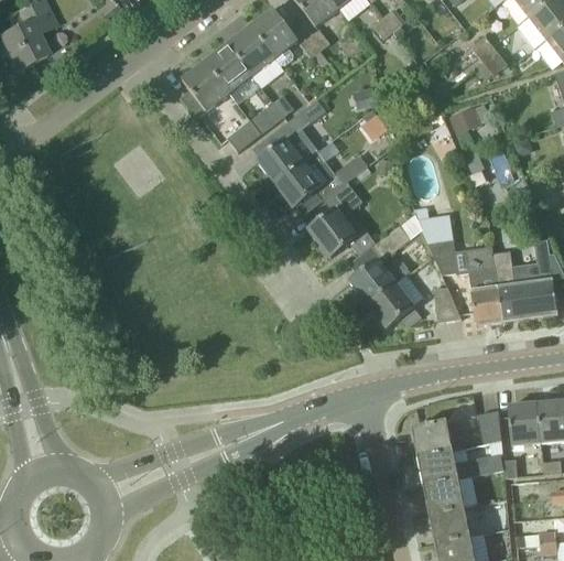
[(18,71),(35,62),(46,56),(35,36),(56,25),(43,0),(40,0),(8,17),(14,30),(0,38),(18,71)]
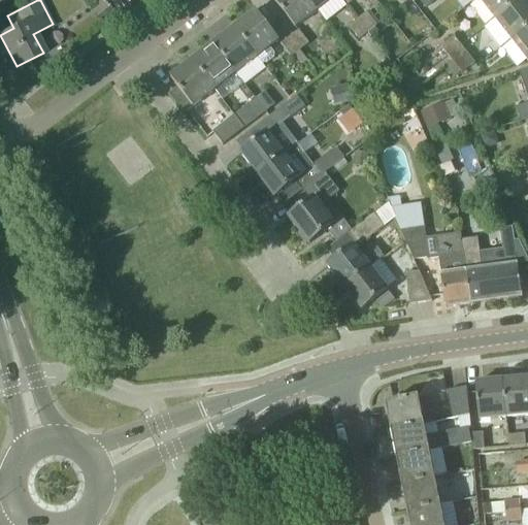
[(275,0),(295,26),(317,8),(309,0),(275,0)]
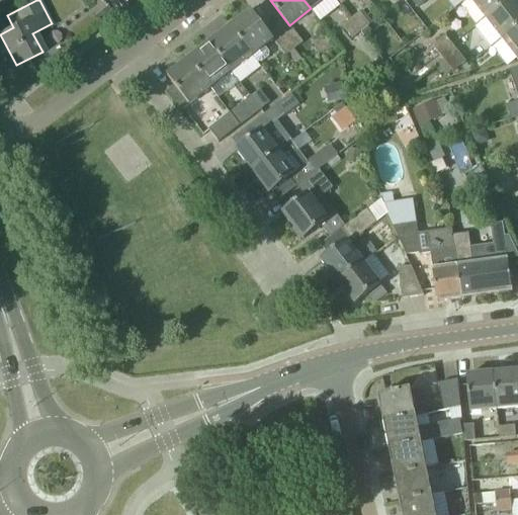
[(304,0),(311,8),(321,0),(304,0)]
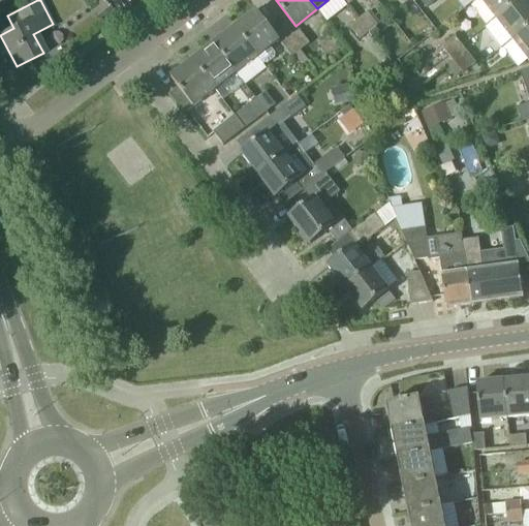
[(483,0),(496,17),(517,0),(483,0)]
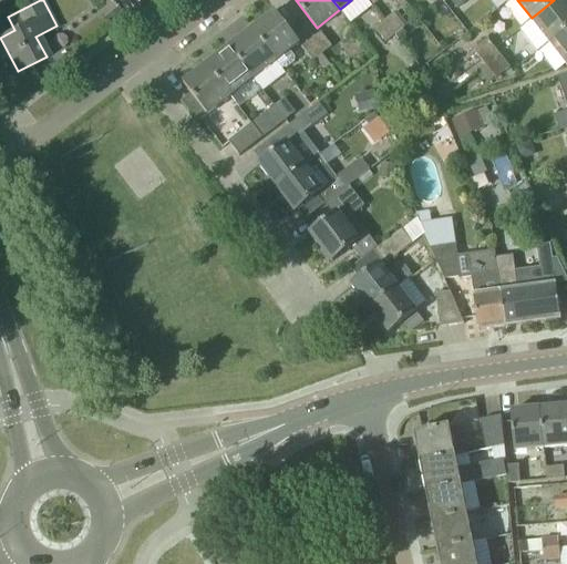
[(549,41),(566,27),(566,0),(554,0),(532,18),(549,41)]
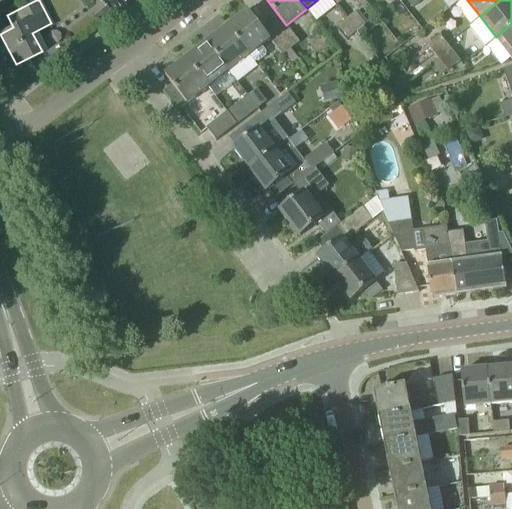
[(225,21),(249,53),(254,60),(259,59),(266,54),(266,49),(262,43),(270,37),(248,8),(228,24),(225,21)]
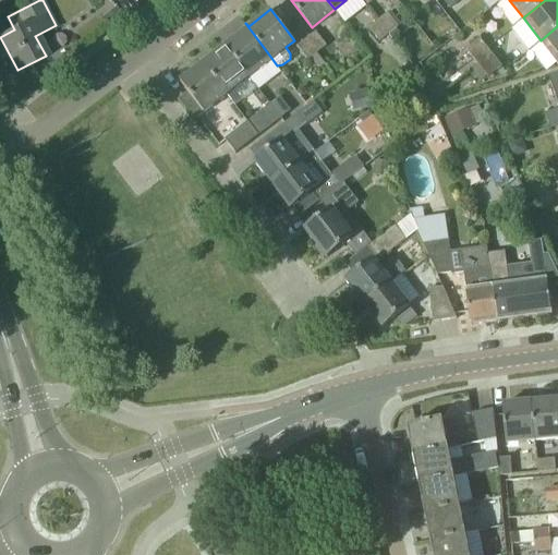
[(388,11),(378,17),(389,32),(398,24),(388,11)]
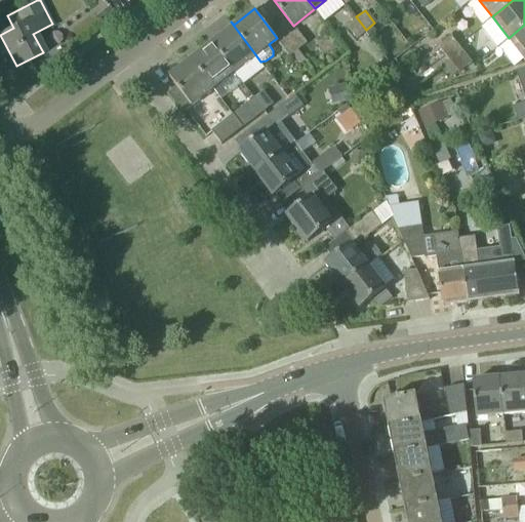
[(366,30),(356,16),(347,25),(357,37),(366,30)]
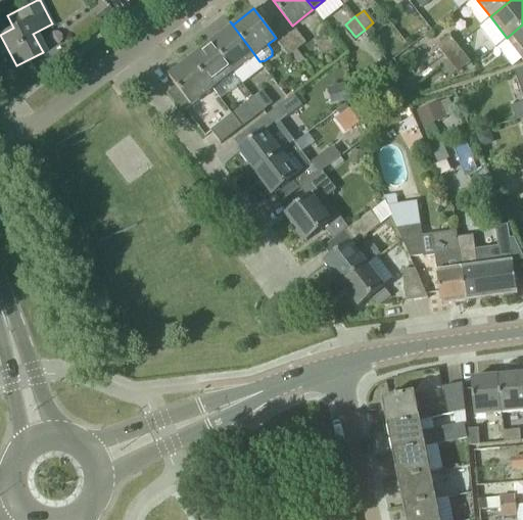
[(209,38),(208,38),(234,71),(254,54),(230,21),(230,22),(232,26),(211,41),(209,38)]
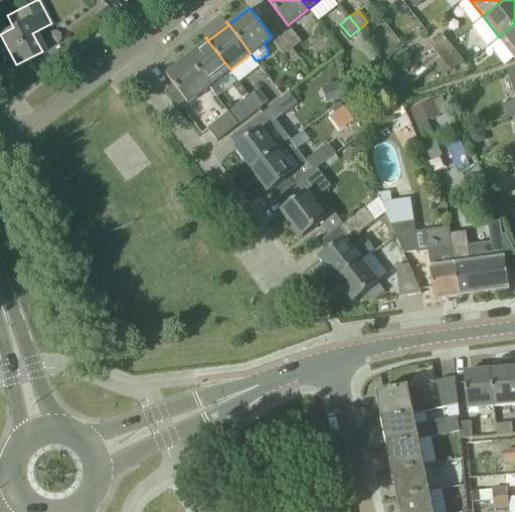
[(514,24),(499,37),(514,57),(514,24)]
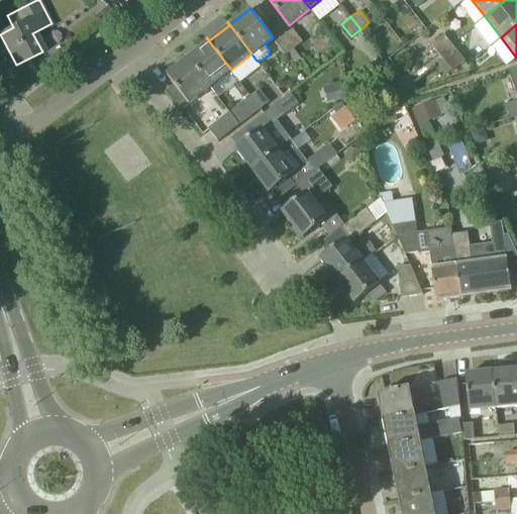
[(293,27),(284,34),(293,46),(302,39),(293,27)]
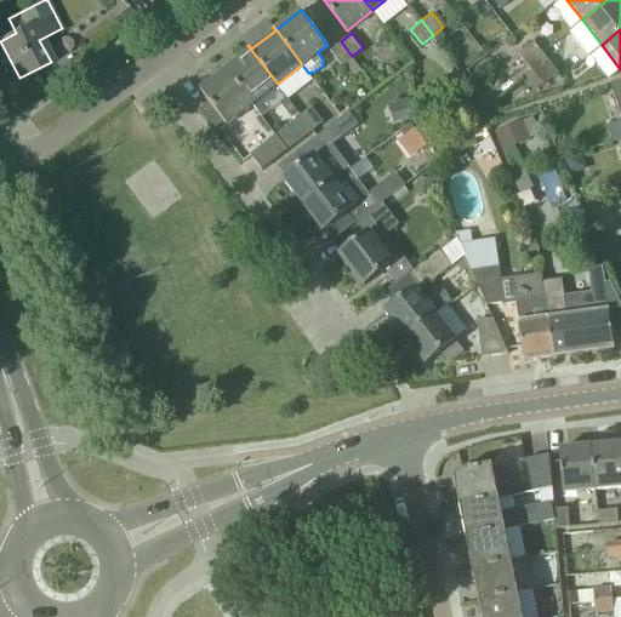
[(542,51),(534,40),(518,51),(528,63),(542,51)]
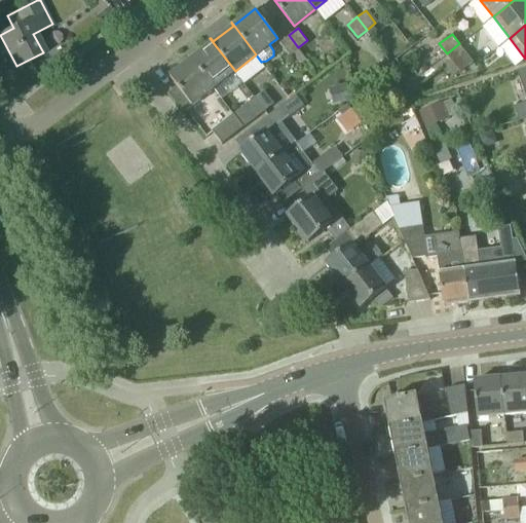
[(298,47),(289,35),(279,42),(290,54),(298,47)]
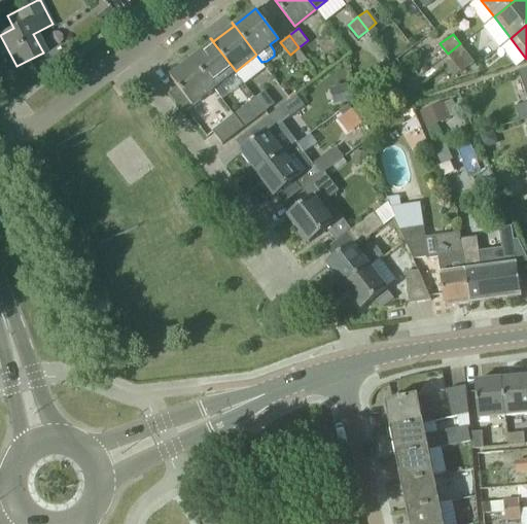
[(236,71),(210,38),(210,39),(212,42),(192,58),(189,55),(214,88),(236,71)]
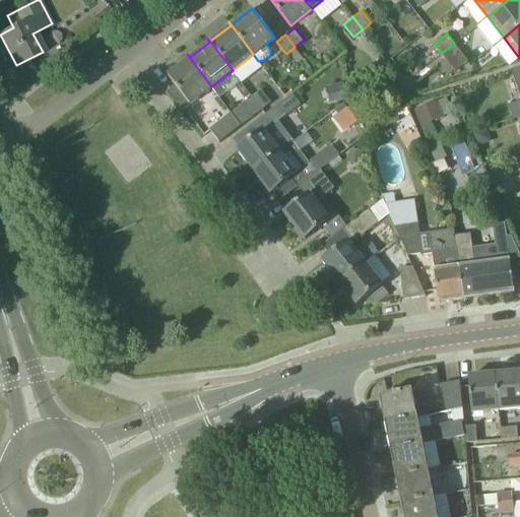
[(454,43),(442,53),(448,61),(461,51),(454,43)]
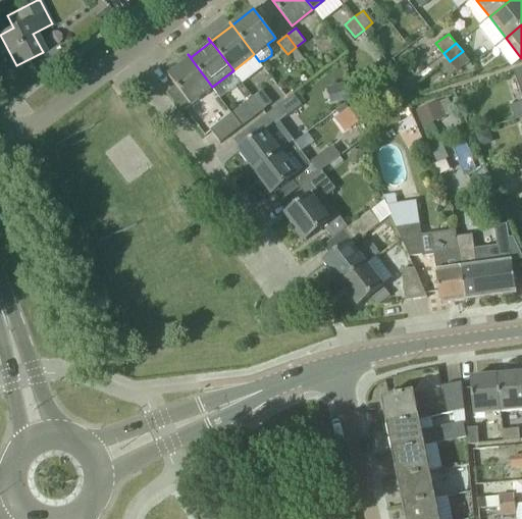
[(463,51),(450,61),(457,70),(469,60),(463,51)]
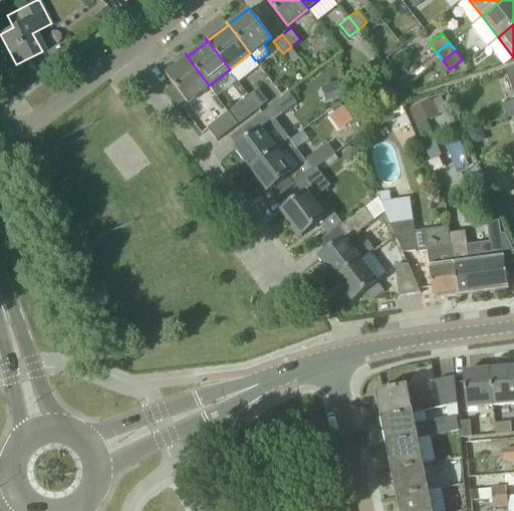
[(185,53),(184,53),(187,57),(166,73),(188,101),(209,85),(185,53)]
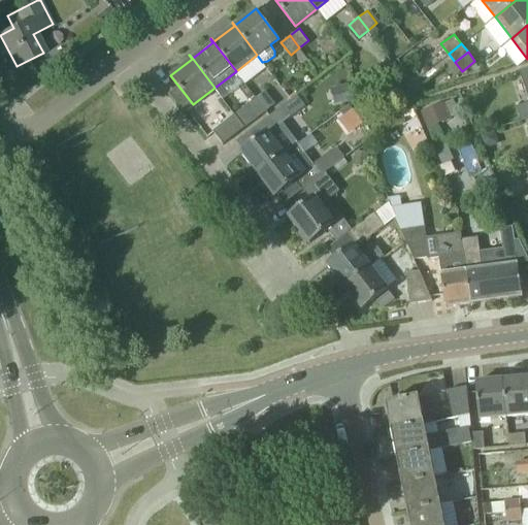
[(527,66),(519,69),(527,97),(527,66)]
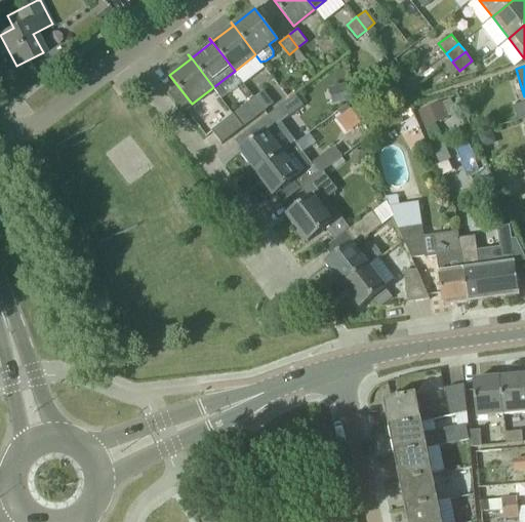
[(263,89),(254,95),(265,109),(273,102),(263,89)]
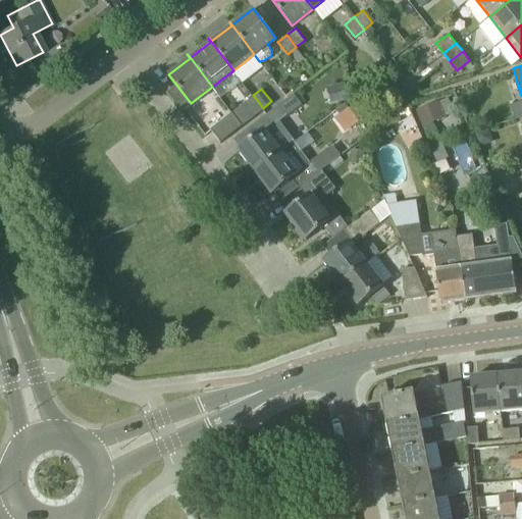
[(281,151),(265,131),(302,103),(294,93),(254,122),(260,132),(238,149),(254,171),(281,151)]
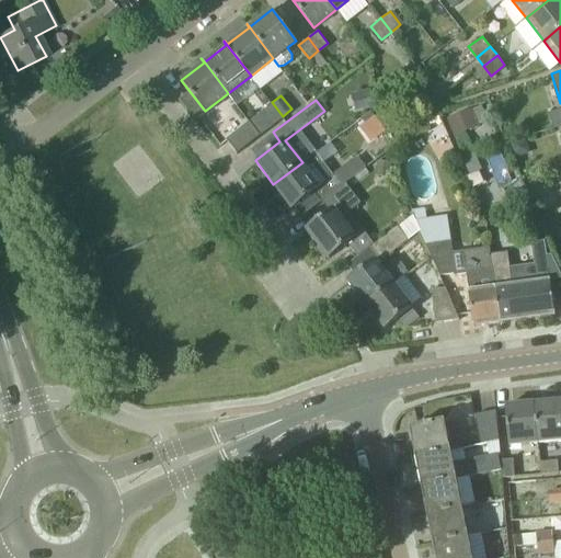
[(283,116),(272,102),(262,110),(273,124),(283,116)]
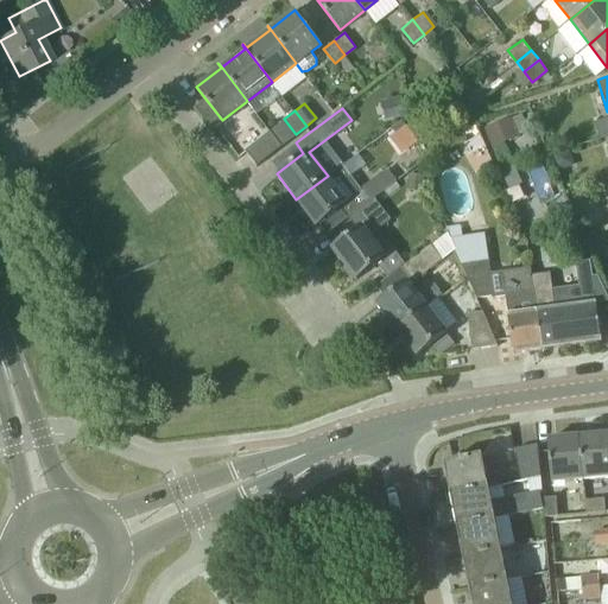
[(514,133),(506,116),(487,125),(494,142),(514,133)]
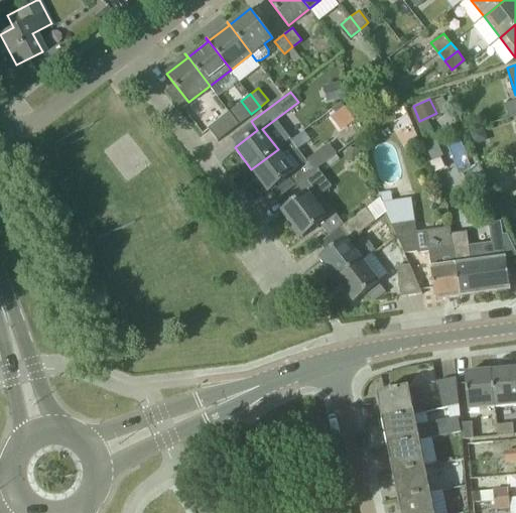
[(351,105),(333,110),(338,126),(356,121),(351,105)]
